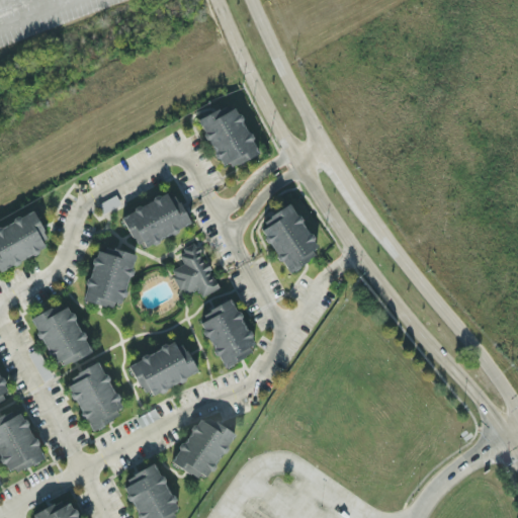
[(198,117),(220,168),(256,153),(235,101),(198,117)]
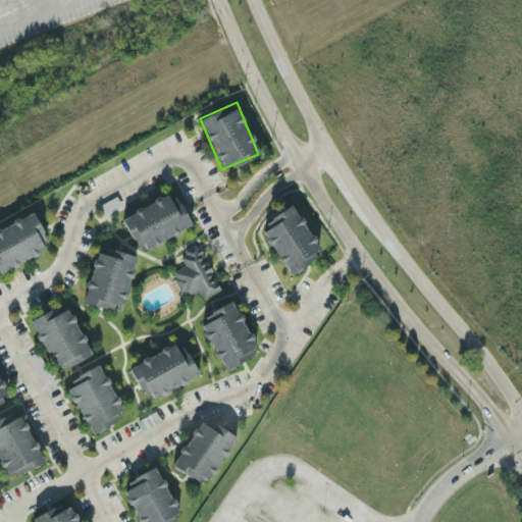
[(191,224),(172,190),(122,215),(141,250),(191,224)]
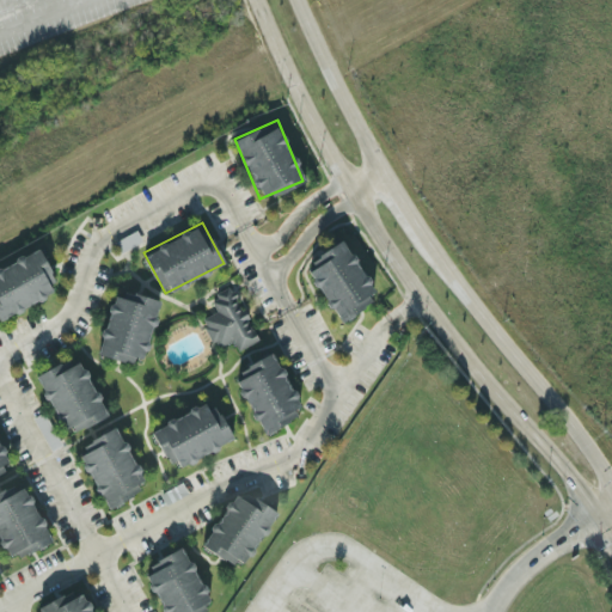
[(337,319),(377,297),(344,239),(304,262),(337,319)]
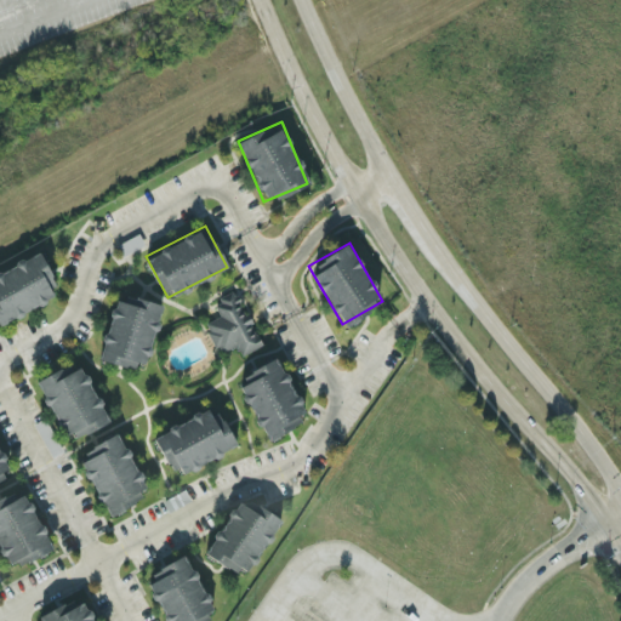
[(0,320),(60,295),(40,251),(0,268),(0,320)]
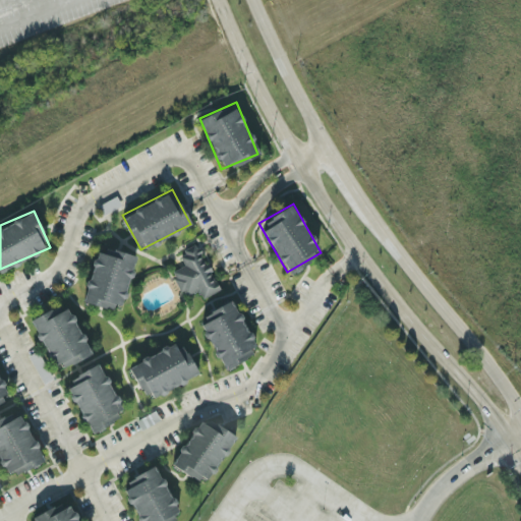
[(184,264),(172,270),(183,295),(198,288),(201,294),(218,287),(197,242),(178,251),(184,264)]
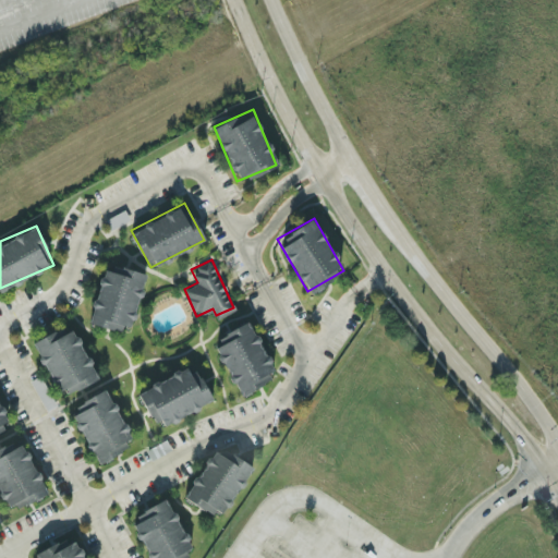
[(89,322),(131,330),(144,273),(104,263),(89,322)]
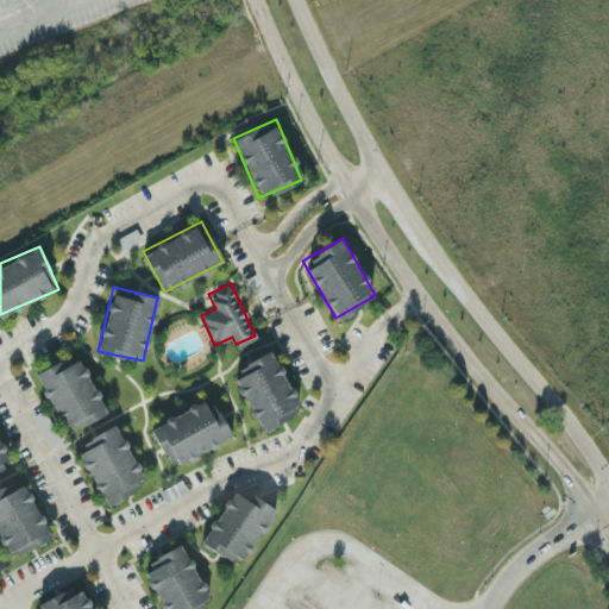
[(301,408),(271,351),(232,371),(261,428),(301,408)]
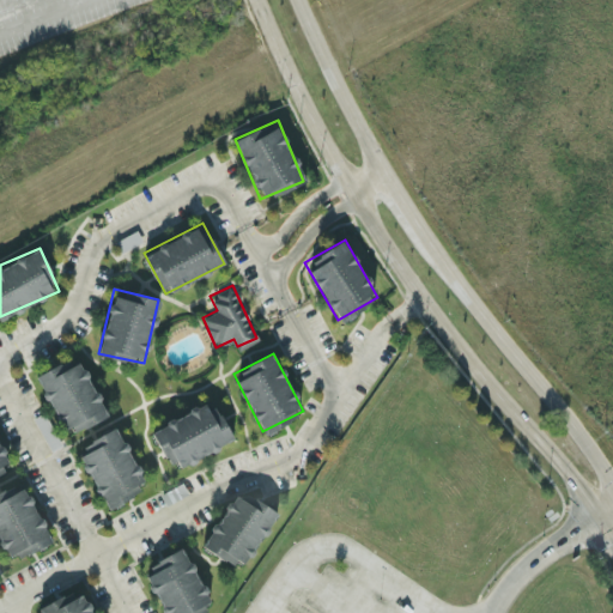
[(37,374),(64,434),(105,414),(79,354),(37,374)]
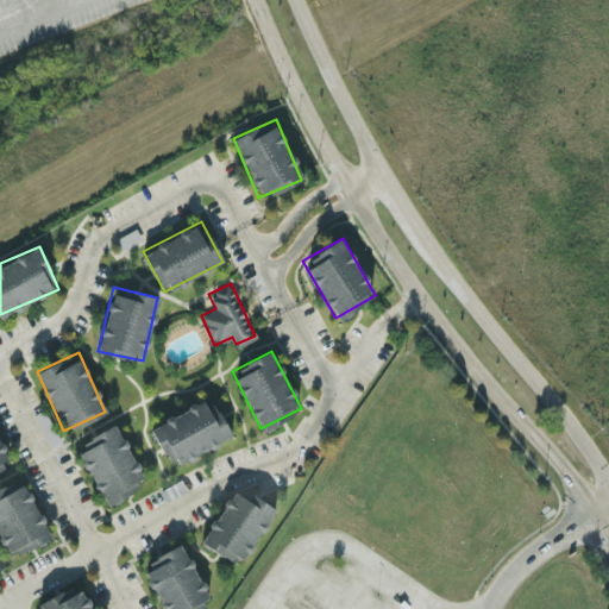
[(230,438),(211,396),(151,425),(171,466),(230,438)]
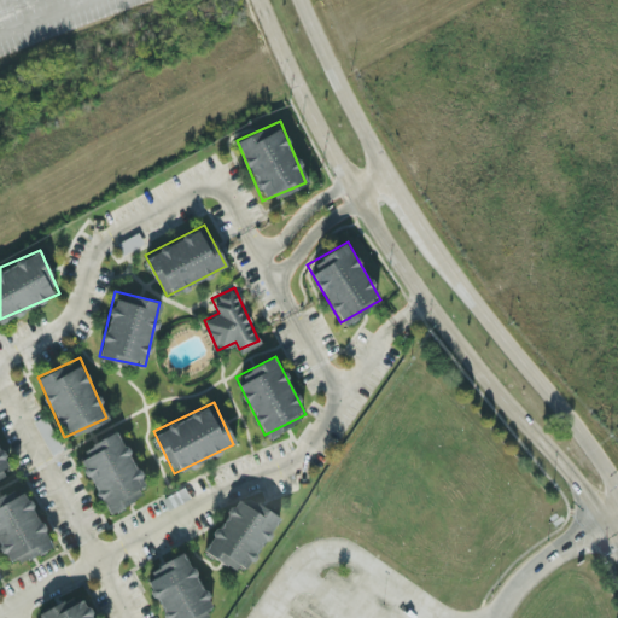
[(106,511),(147,490),(118,431),(77,453),(106,511)]
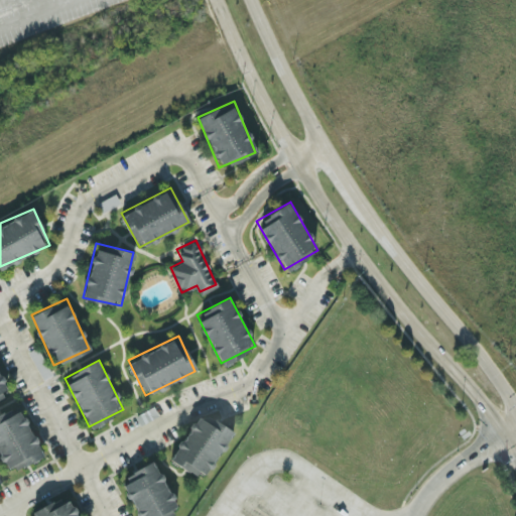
[(0,397),(9,394),(0,375),(0,397)]
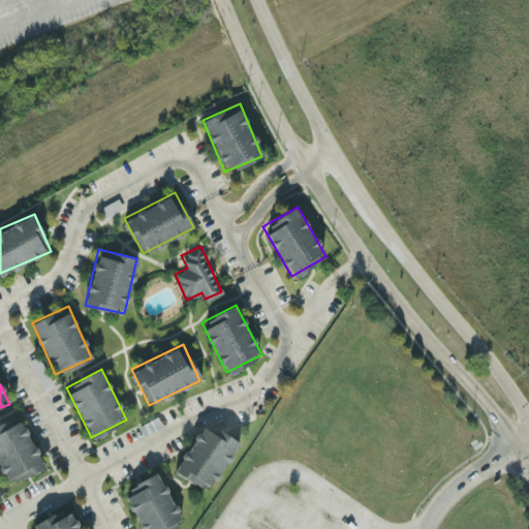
[(43,466),(21,414),(0,424),(0,468),(6,483),(43,466)]
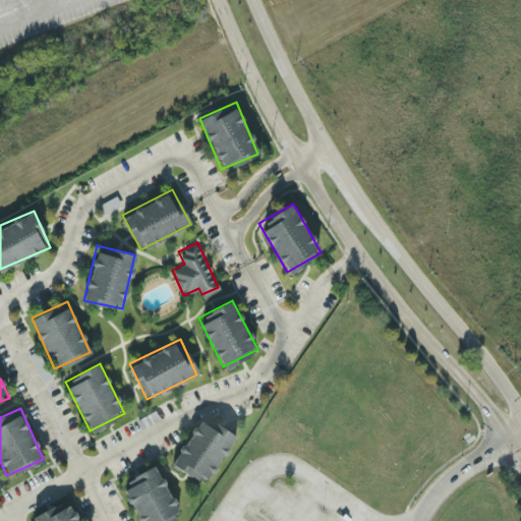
[(234,433),(199,415),(173,463),(207,482),(234,433)]
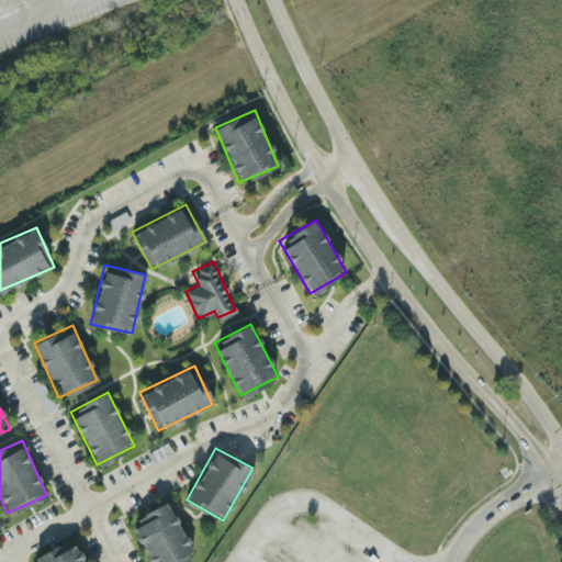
[(150,561),(181,561),(194,555),(169,503),(132,521),(150,561)]
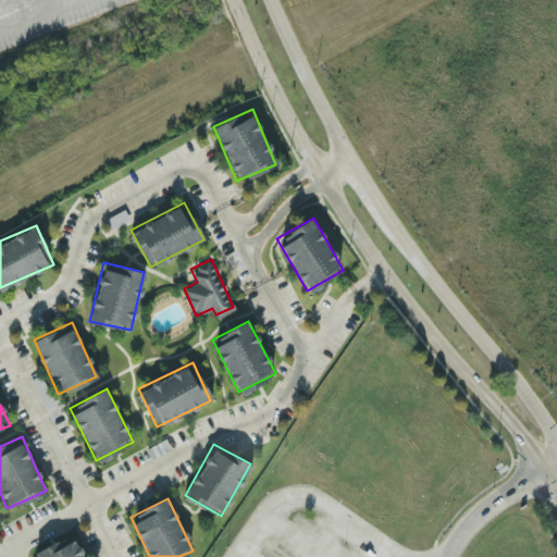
[(36,549),(39,556),(85,556),(76,533),(36,549)]
